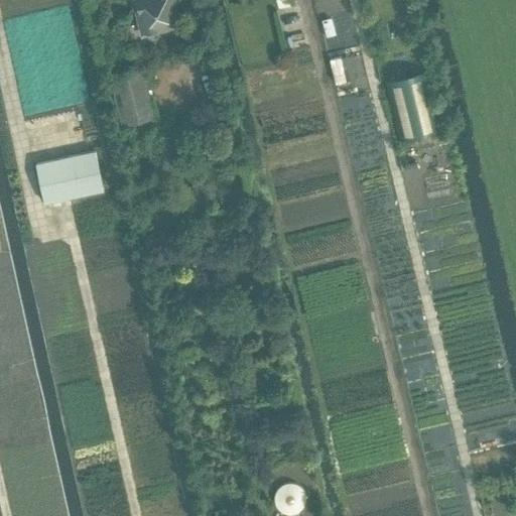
[(176,24),(170,0),(130,0),(133,10),(136,9),(141,33),(176,24)]
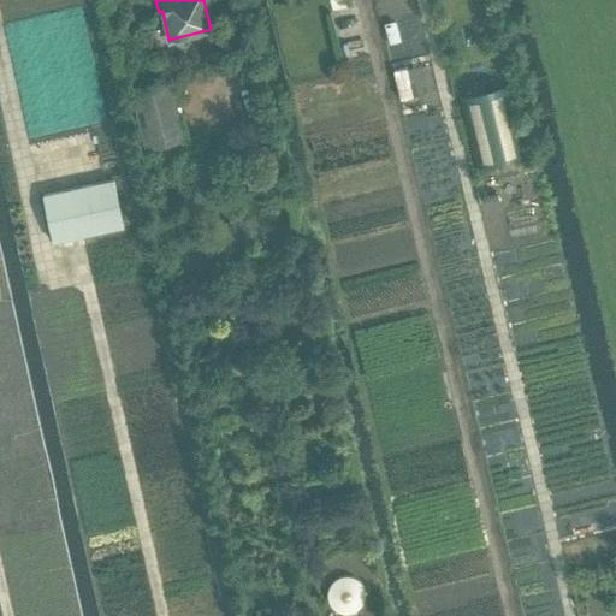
[(407,67),(394,70),(401,99),(414,96),(407,67)]
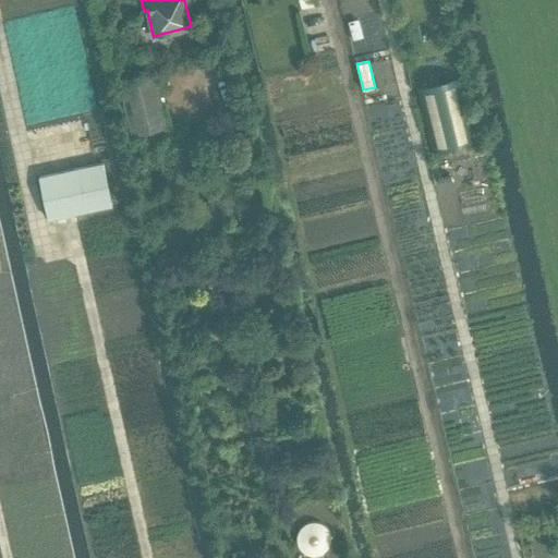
[(122,82),(135,133),(169,124),(157,73),(122,82)]
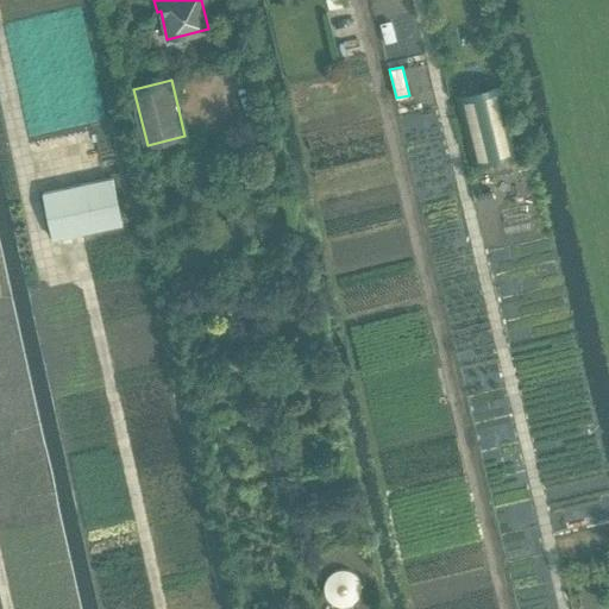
[(470,165),(520,154),(503,83),(452,95),(470,165)]
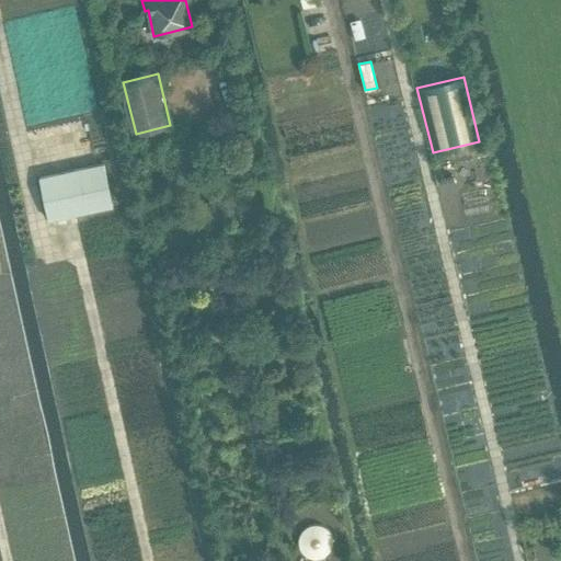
[(42,180),(53,222),(116,207),(106,163),(42,180)]
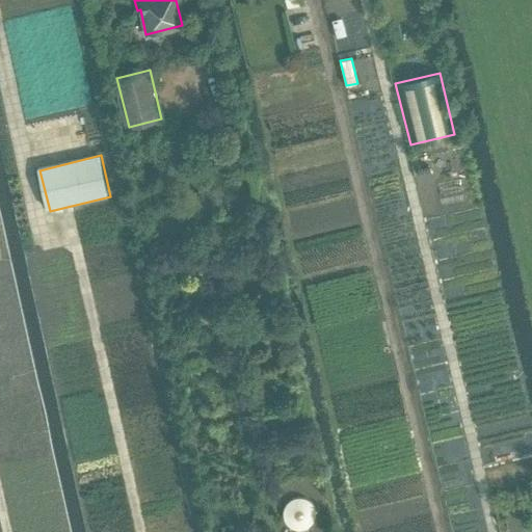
[(256,233),(244,235),(247,246),(259,243),(256,233)]
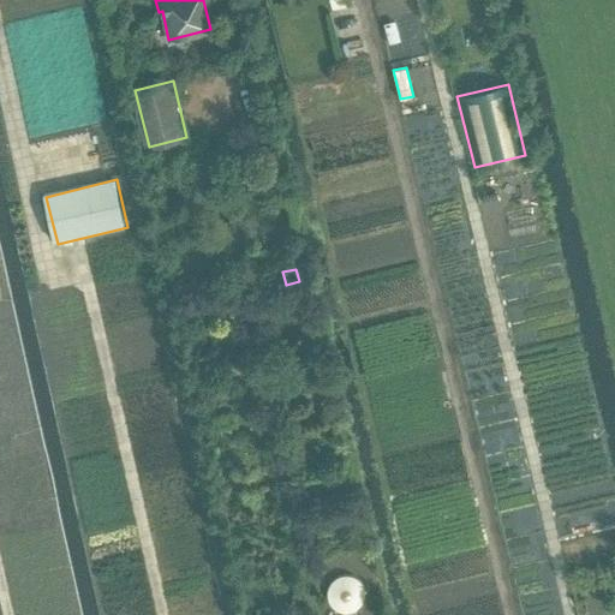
[(327,591),(327,593),(327,596),(327,598),(328,601),(329,603),(330,605),(333,608),(334,609),(336,610),(339,611),(341,613),(346,613),(353,610),(357,609),(359,607),(360,605),(362,603),(363,601),(364,598),(364,595),(364,592),(364,590),(363,587),(363,585),(360,583),(359,580),(357,579),(356,578),(353,577),(351,575),(347,574),(345,574),(342,575),(340,575),(338,577),(335,578),(333,579),(332,581),(329,584),(328,585),(327,589),(327,591)]
